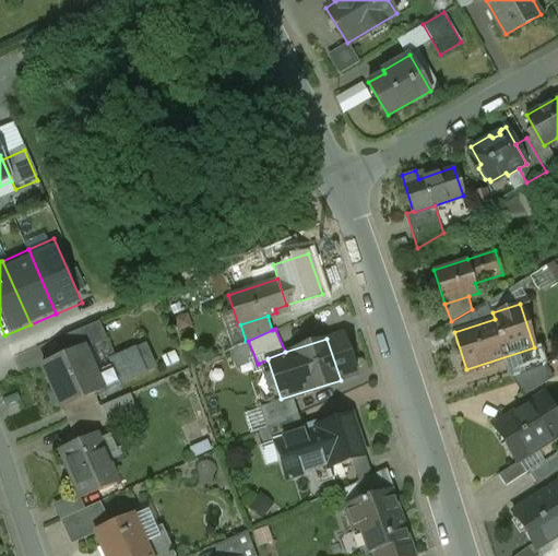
[(83,345),(43,364),(52,387),(49,392),(55,404),(61,405),(62,407),(95,393),(103,390),(103,389),(95,373),(83,345)]
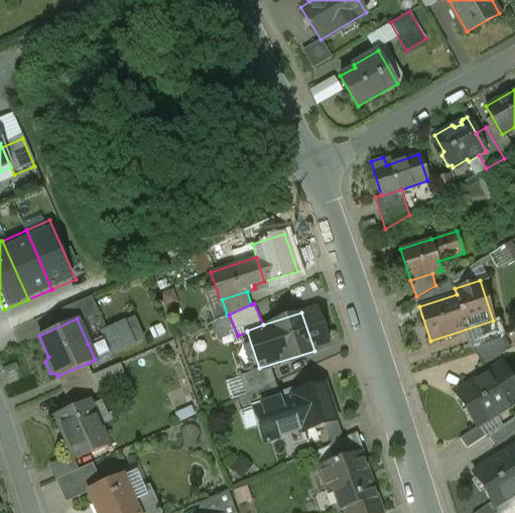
[(125,321),(102,331),(105,336),(88,344),(95,359),(134,342),(125,321)]
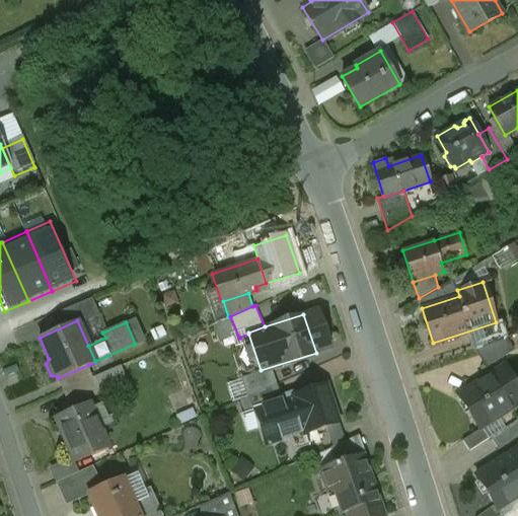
[(503,326),(471,337),(475,350),(498,343),(507,338),(503,326)]
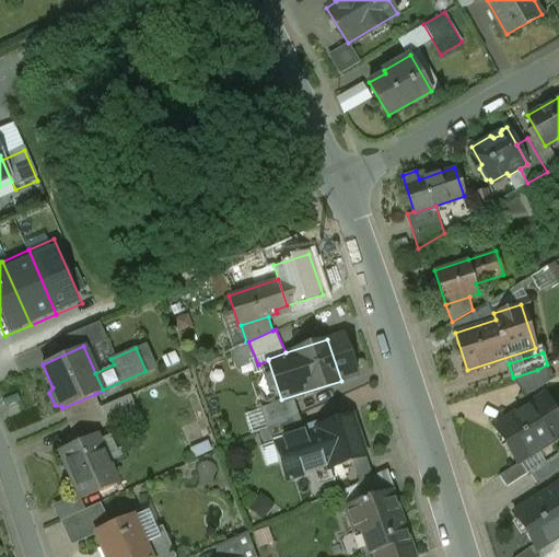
[(537,370),(513,378),(525,396),(555,376),(547,364),(537,370)]
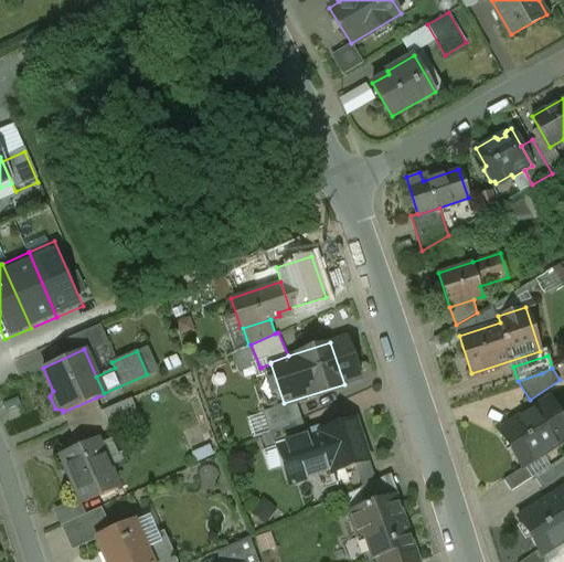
[(115,423),(145,414),(139,396),(109,405),(115,423)]
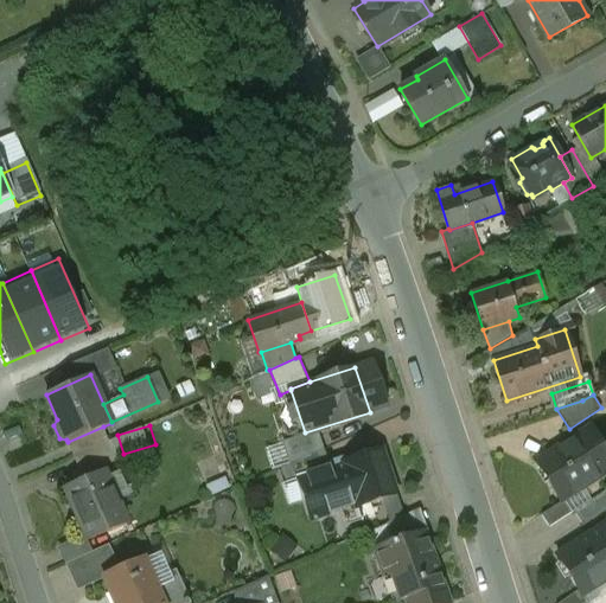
[(103,427),(68,442),(74,455),(109,440),(103,427)]
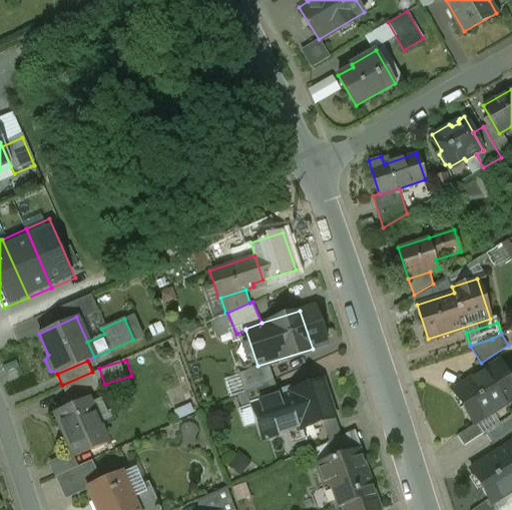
[(511,382),(499,362),(454,390),(474,422),(511,398),(511,382)]
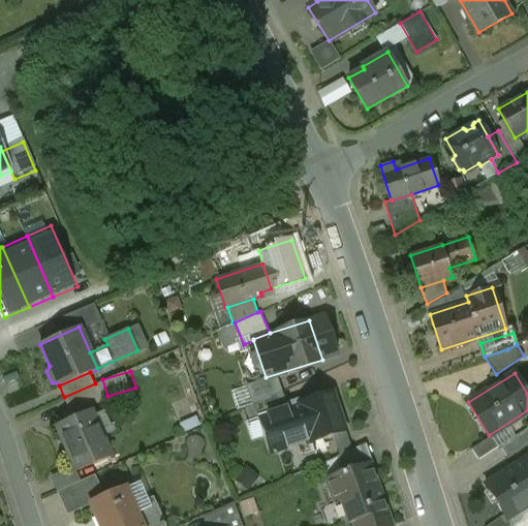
[(95,383),(64,397),(69,409),(63,411),(66,416),(102,400),(95,383)]
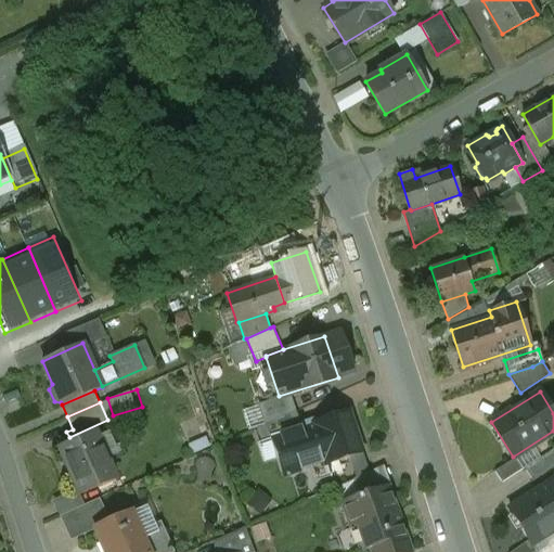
[(296,410),(266,423),(271,437),(303,424),(303,422),(296,410)]
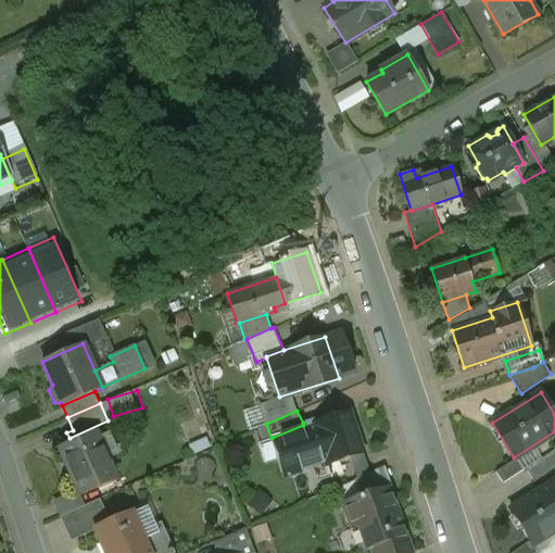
[(350,412),(315,423),(325,457),(327,464),(363,452),(350,412)]
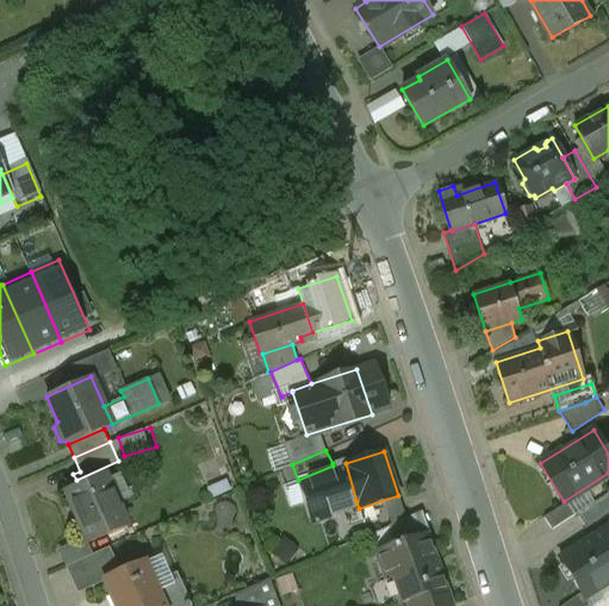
[(337,462),(333,463),(333,466),(298,480),(298,481),(300,480),(306,497),(315,501),(318,512),(325,516),(339,512),(341,506),(356,501),(346,463),(339,466),(337,462)]
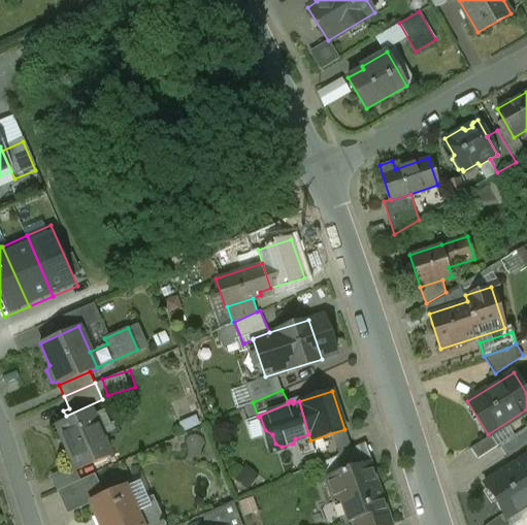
[(109,454),(91,412),(58,426),(76,468),(109,454)]
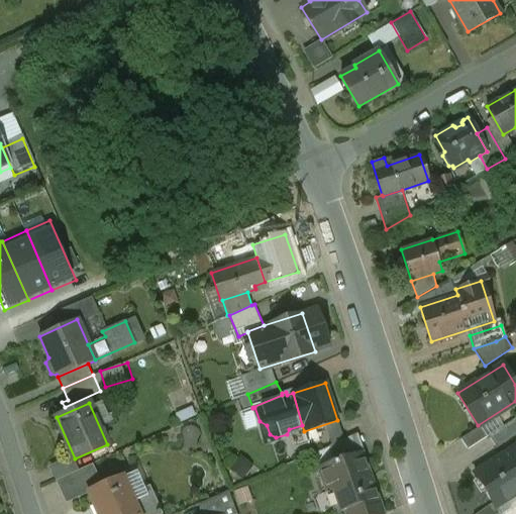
[(515,417),(489,434),(497,446),(515,433),(515,417)]
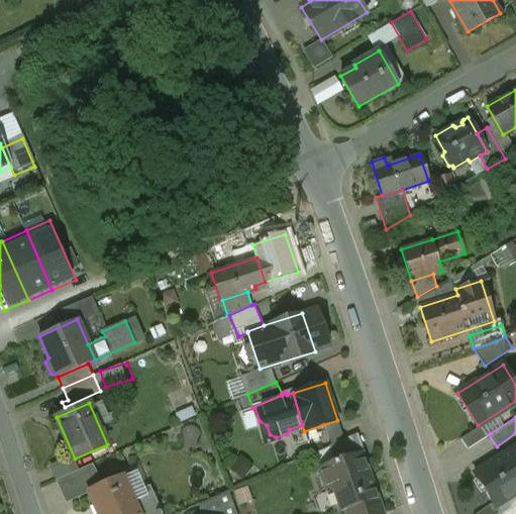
[(481,425),(461,437),(468,446),(487,434),(481,425)]
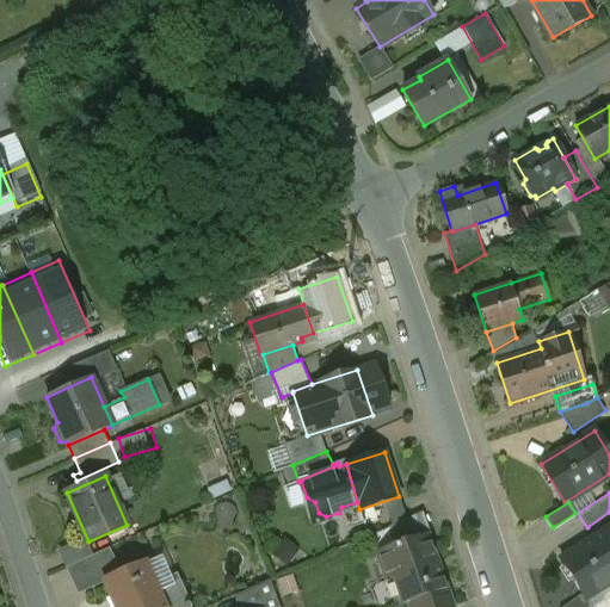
[(609,527),(561,559),(581,593),(585,596),(609,581),(609,527)]
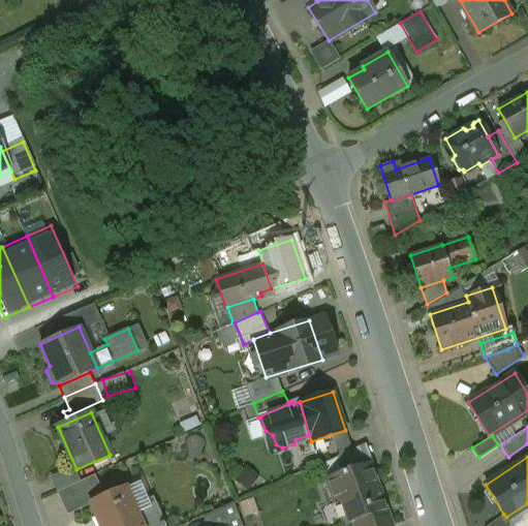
[(392,525),(371,464),(328,478),(344,524),(354,521),(355,525),(392,525)]
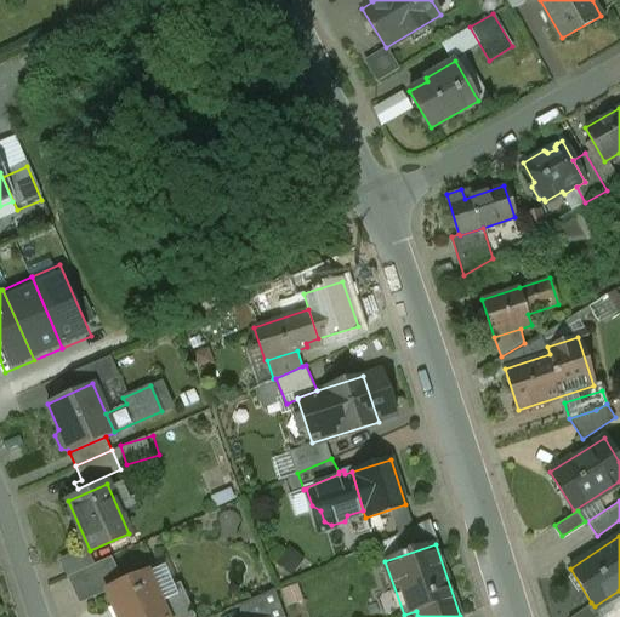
[(112,555),(72,573),(81,595),(112,582),(111,578),(120,573),(112,555)]
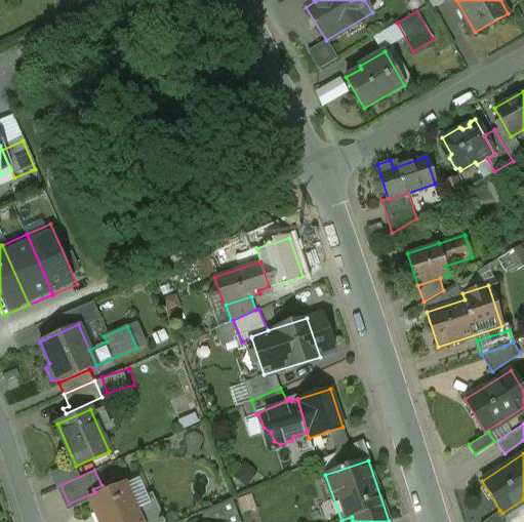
[(124,484),(90,498),(101,521),(140,521),(135,508),(124,484)]
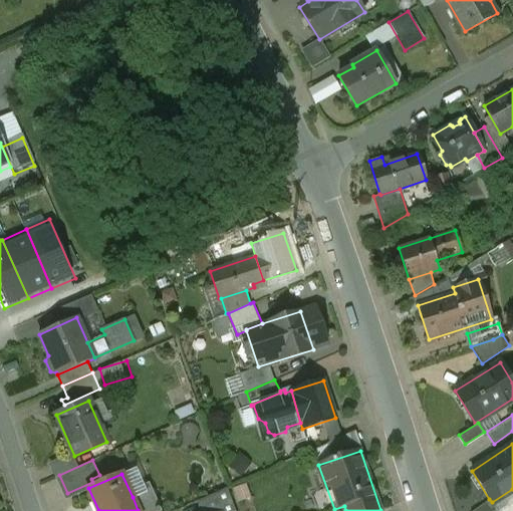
[(236,510),(228,486),(201,499),(206,510),(209,510),(236,510)]
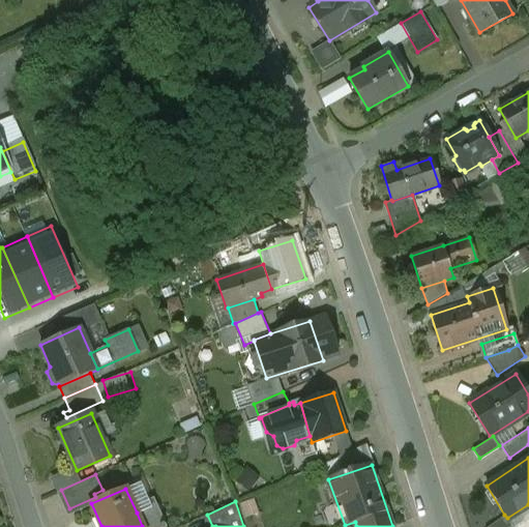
[(157,504),(137,513),(142,526),(165,526),(167,526),(157,504)]
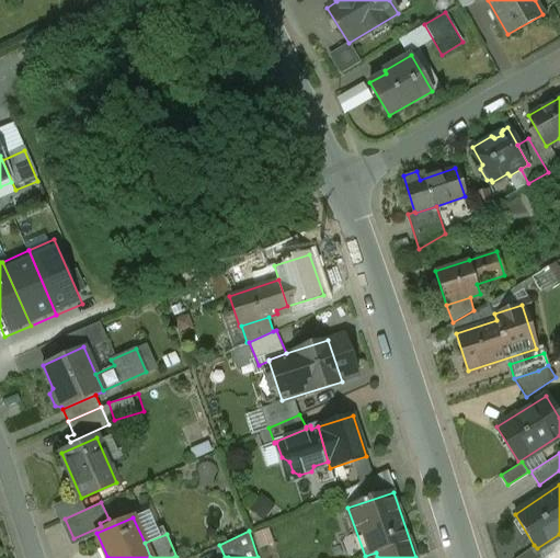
[(534,545),(515,557),(543,557),(537,548),(534,545)]
